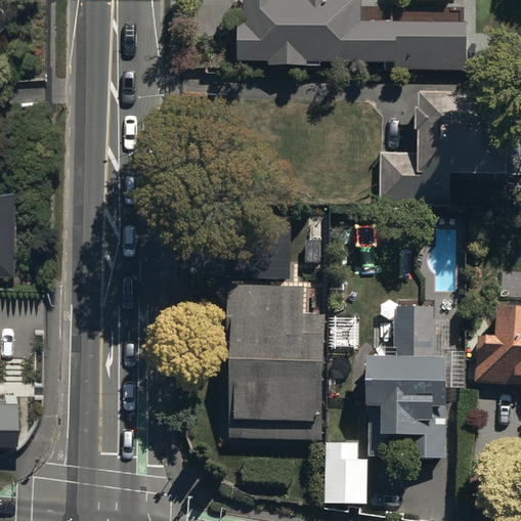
[(242,0),(243,20),(237,20),(237,59),(270,59),(270,66),(464,68),(465,22),(359,19),(359,0),(242,0)]
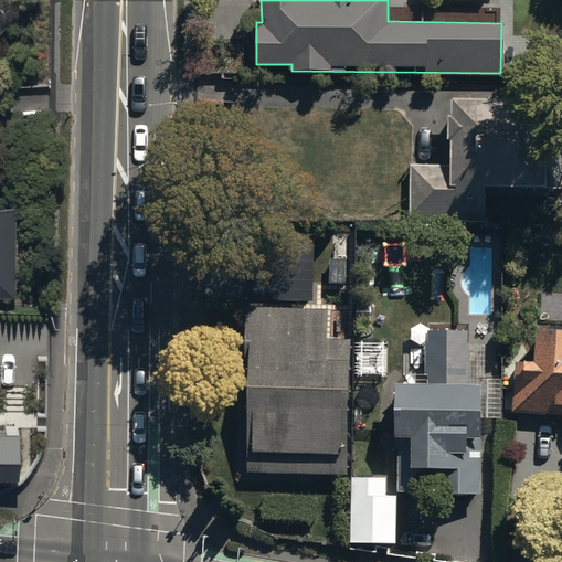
[(448,163),(409,163),(407,222),(485,223),(485,187),(545,188),(545,186),(561,186),(561,101),(451,99),(451,115),(446,115),(446,141),(449,141),(448,163)]
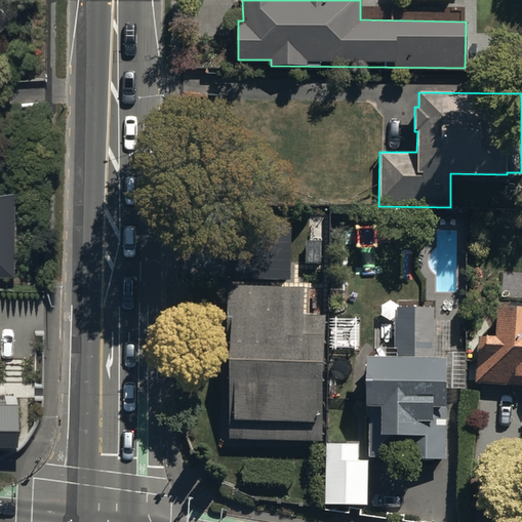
[(0,270),(10,270),(10,187),(0,187),(0,270)]
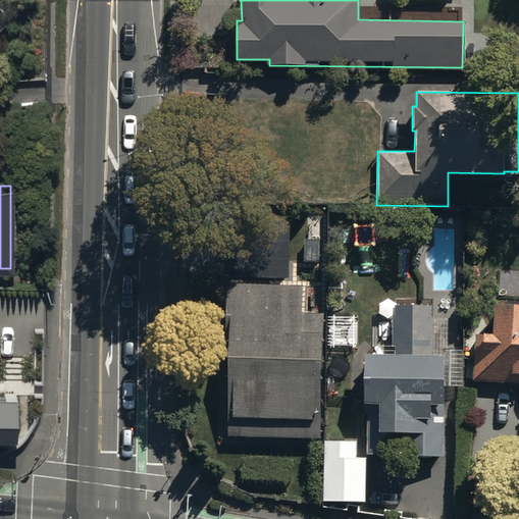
[(247,216),(245,273),(288,275),(290,217),(247,216)]
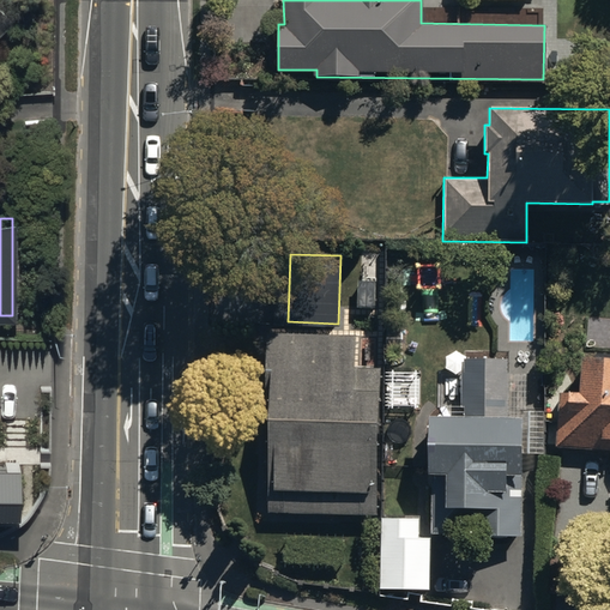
[(267,332),(267,509),(375,512),(380,367),(354,366),(355,336),(267,332)]
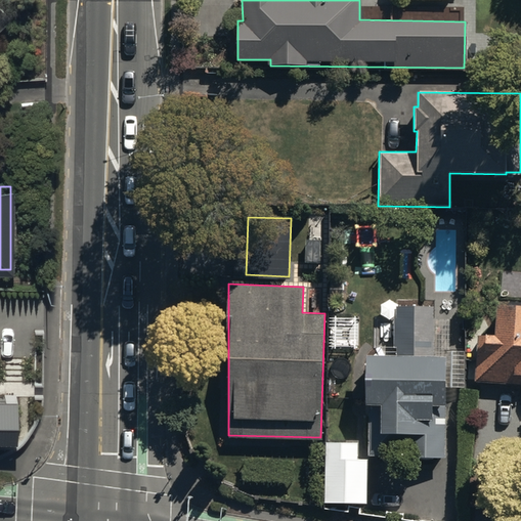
[(395,355),(365,355),(365,404),(367,404),(367,456),(443,458),(445,354),(436,354),(436,307),(395,306),(395,355)]
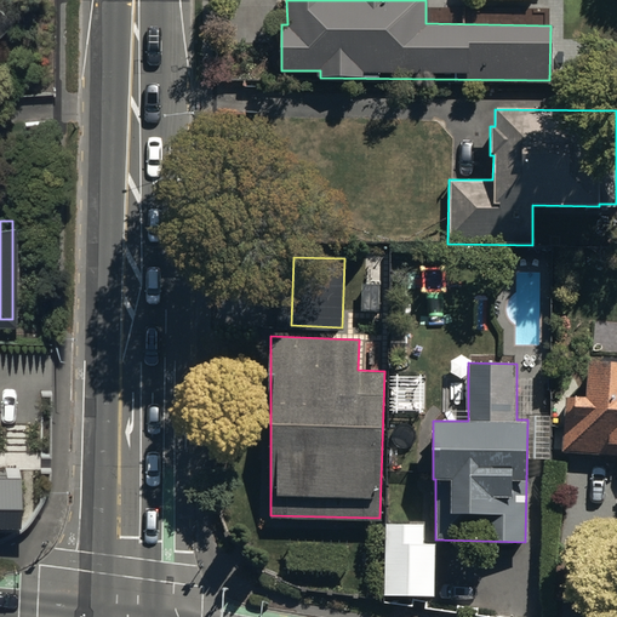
[(616,365),(590,365),(588,398),(582,398),(581,410),(570,410),(567,452),(610,455),(611,445),(616,445),(616,365)]
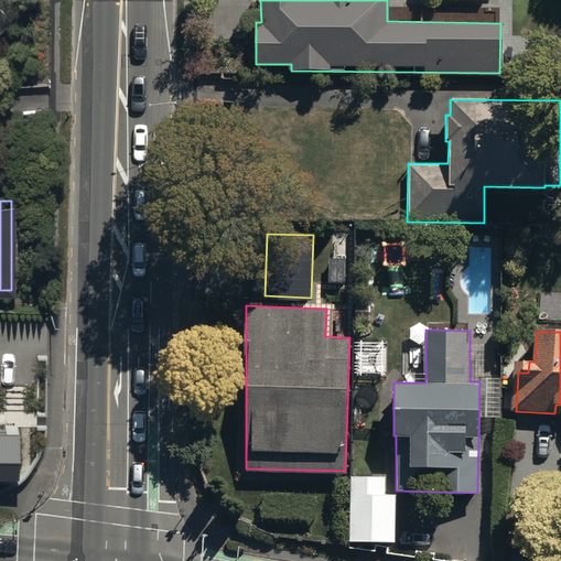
[(0,468),(14,470),(15,420),(0,420),(0,468)]
